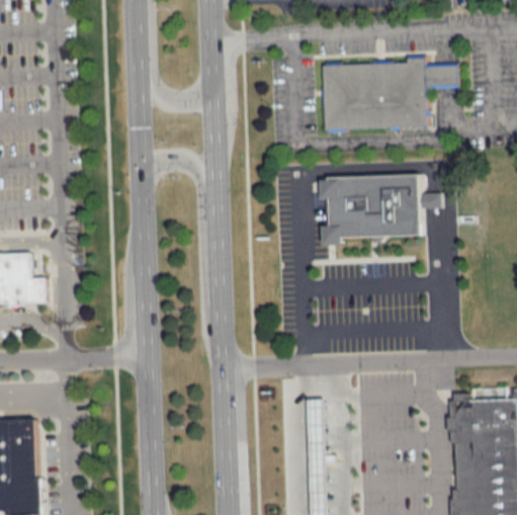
[(321,129),(320,66),(406,65),(406,60),(421,59),(422,66),(454,65),(455,84),(423,85),(424,126),(321,129)]
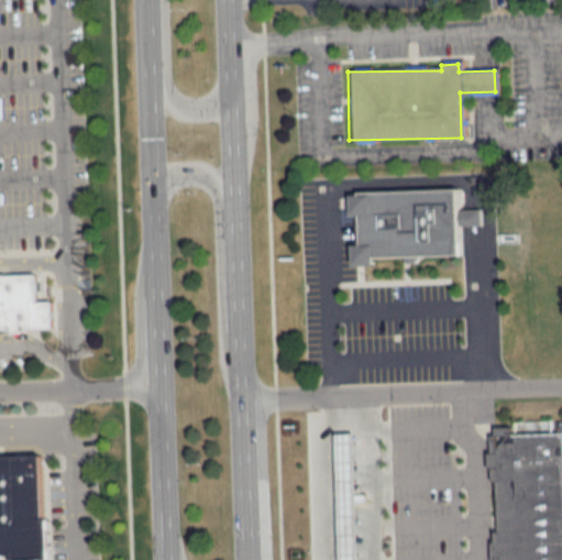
[(344,216),(343,191),(455,189),(455,208),(475,208),(476,224),(454,224),(455,253),(367,255),(367,264),(346,264),(346,245),(353,245),(352,215),(344,216)]
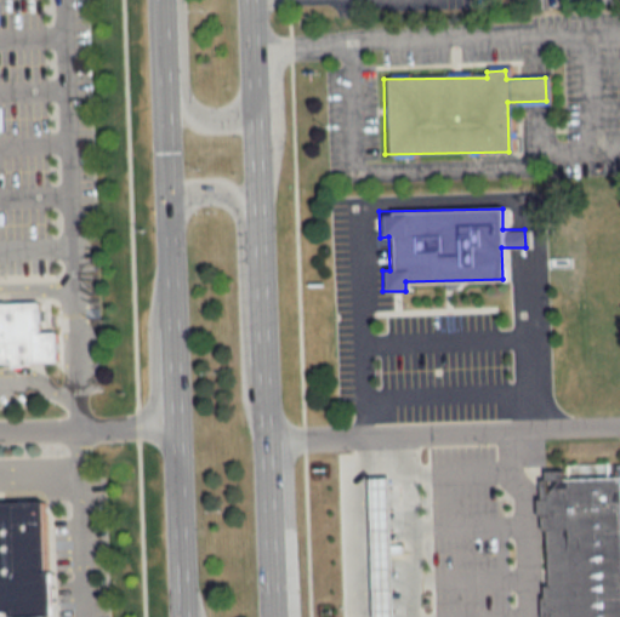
[(0,302),(38,302),(38,333),(52,333),(53,364),(0,364),(0,302)]
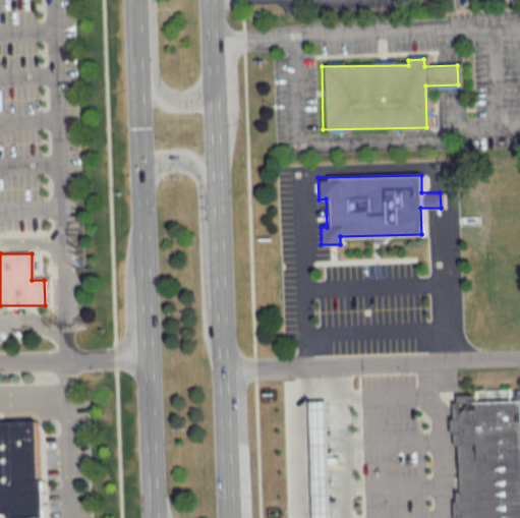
[(450,517),(450,502),(453,499),(453,492),(458,490),(457,445),(451,445),(451,435),(445,435),(445,419),(453,420),(455,415),(454,397),(469,397),(469,403),(518,402),(519,471),(519,517),(450,517)]
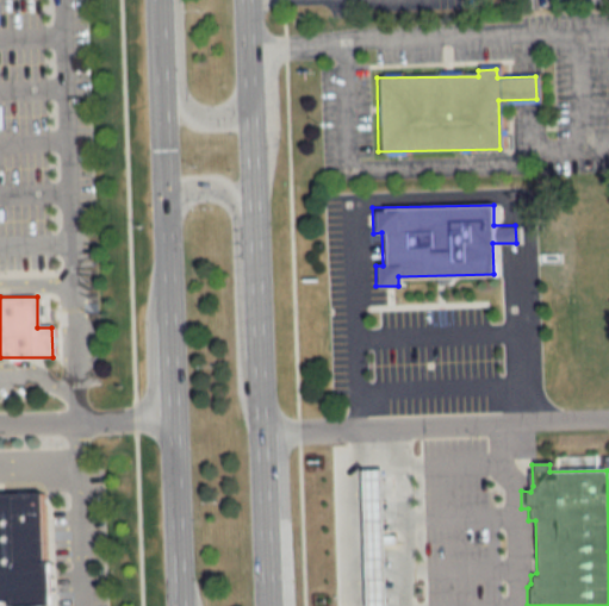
[(362,473),(365,605),(384,605),(381,473),(362,473)]
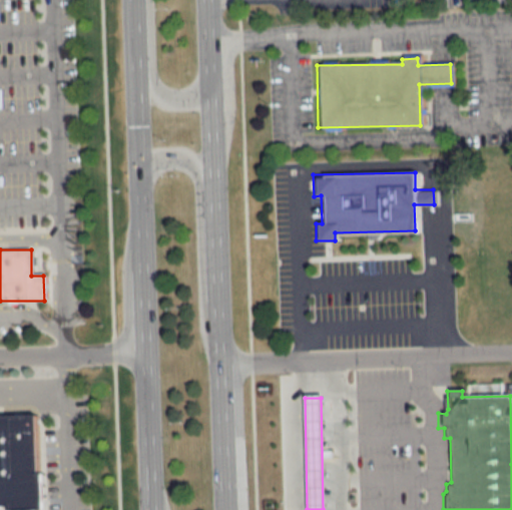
[(0,417),(38,416),(39,475),(44,475),(45,509),(10,509),(10,508),(0,508),(0,417)]
